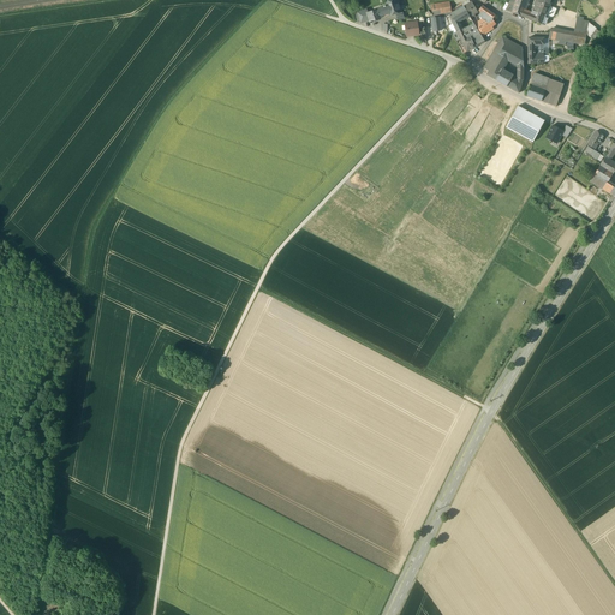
[(509,0),(506,11),(525,18),(527,12),(524,11),(527,0),(509,0)]
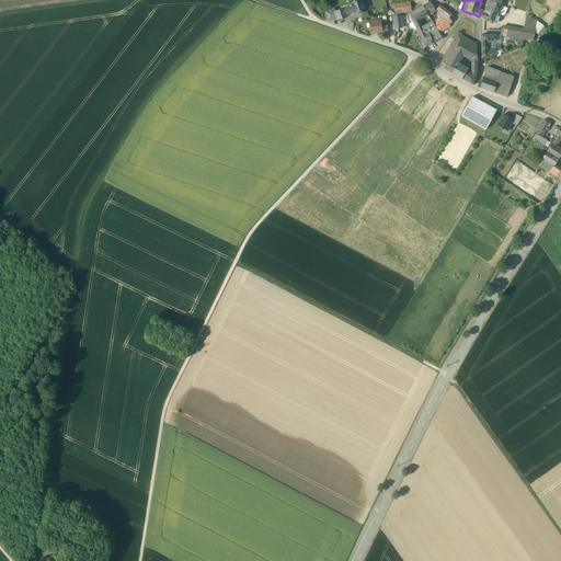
[(361,3),(359,1),(352,3),(353,6),(344,9),(347,16),(347,18),(359,13),(367,11),(367,10),(366,11),(364,11),(362,3),(361,3)]
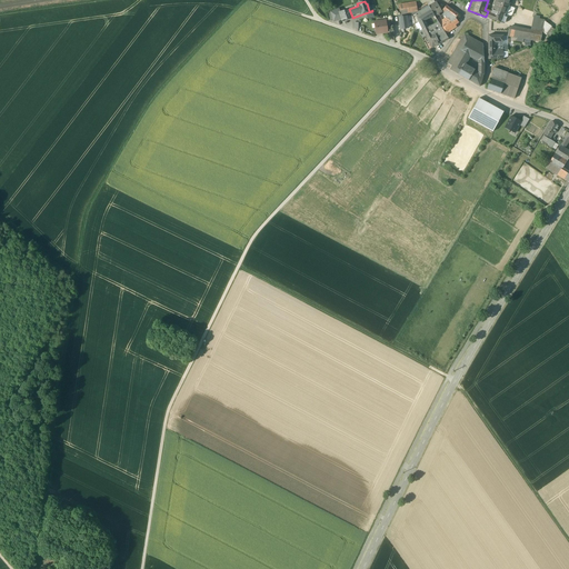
[(416,2),(399,5),(400,15),(417,11),(416,2)]
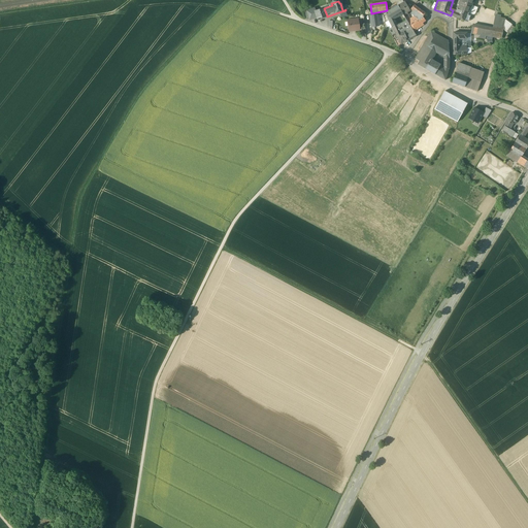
[(405,2),(398,6),(403,14),(404,12),(409,10),(405,2)]
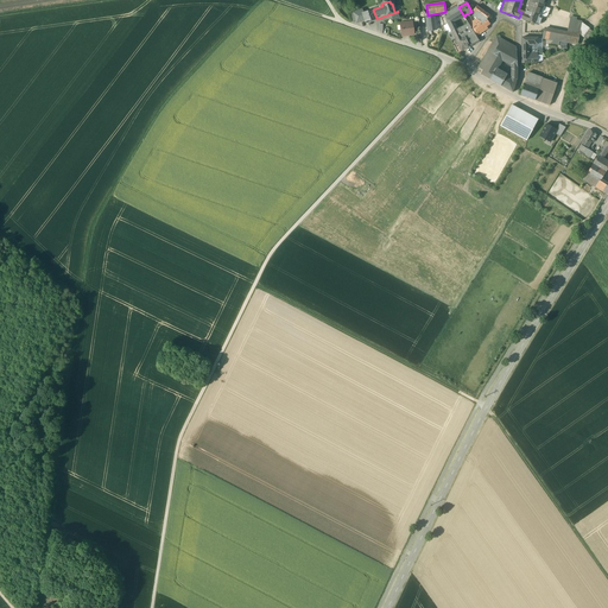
[(532,4),(530,2),(525,14),(523,19),(536,24),(537,21),(539,16),(543,7),(532,4)]
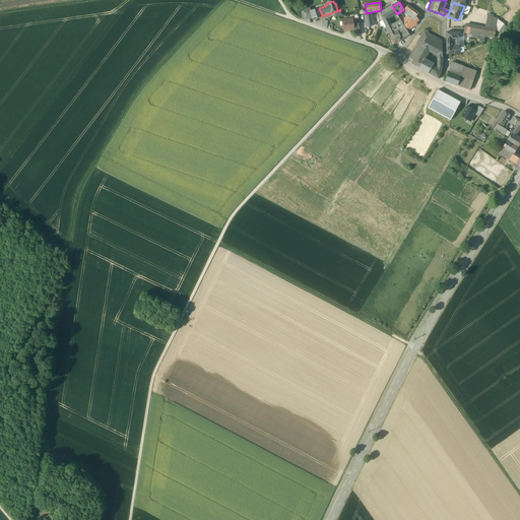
[(418,13),(408,5),(405,9),(407,11),(415,16),(418,13)]
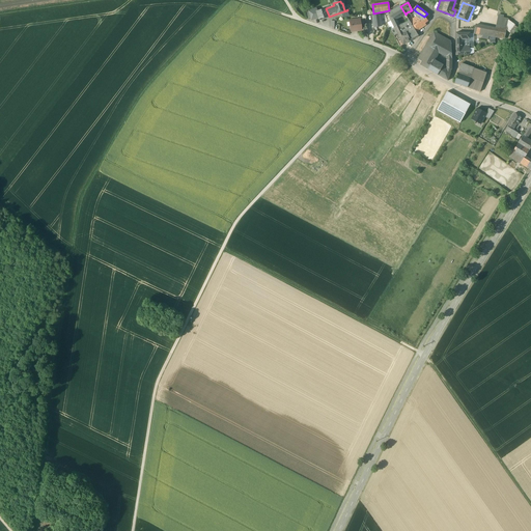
[(474,6),(471,14),(473,15),(474,16),(478,15),(480,8),(474,5),(474,6)]
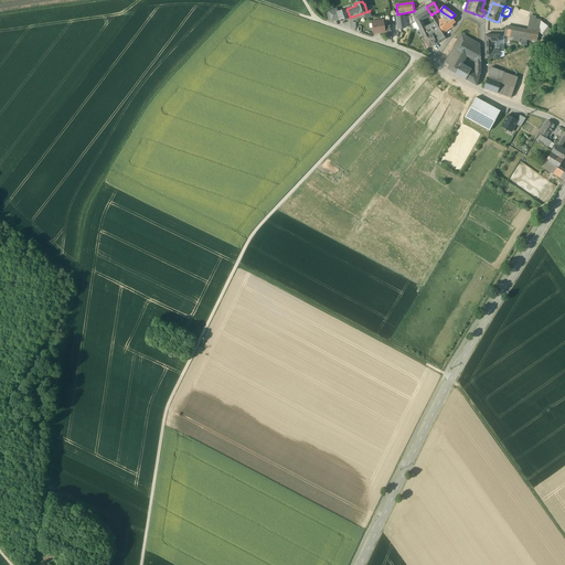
[(426,7),(412,14),(416,23),(422,20),(432,16),(426,7)]
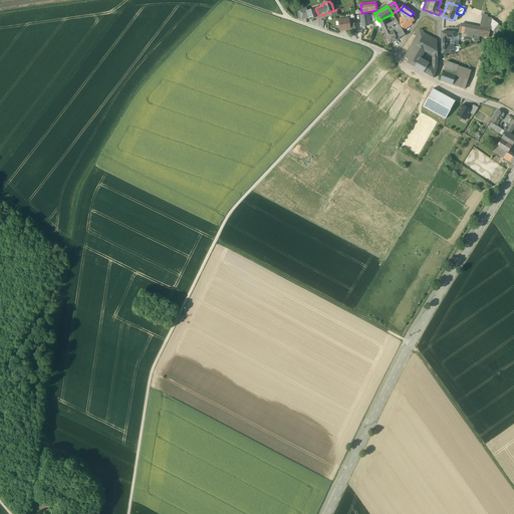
[(306,11),(308,17),(308,19),(318,15),(315,8),(306,11)]
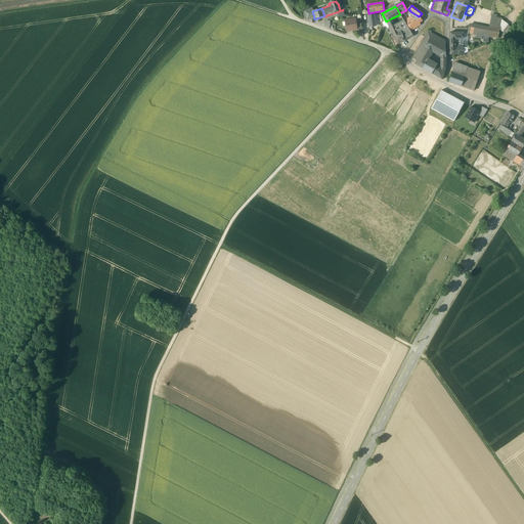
[(311,9),(305,11),(308,19),(314,17),(312,11),(311,9)]
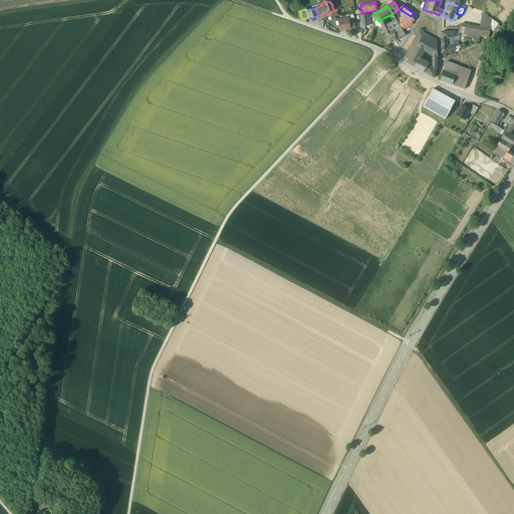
[(413,18),(411,16),(403,11),(400,13),(403,16),(411,22),(414,20),(413,18)]
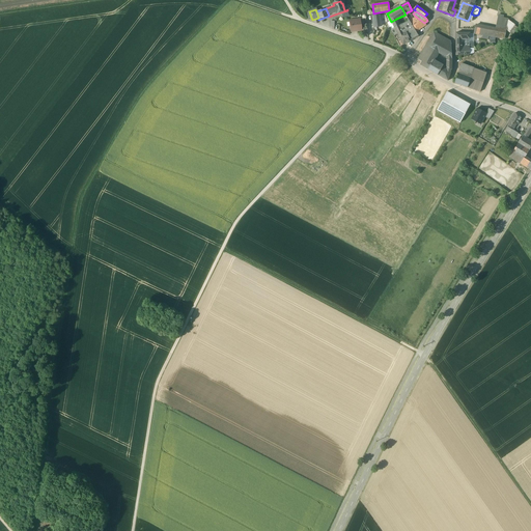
[(504,16),(498,15),(497,24),(507,26),(508,20),(503,19),(504,16)]
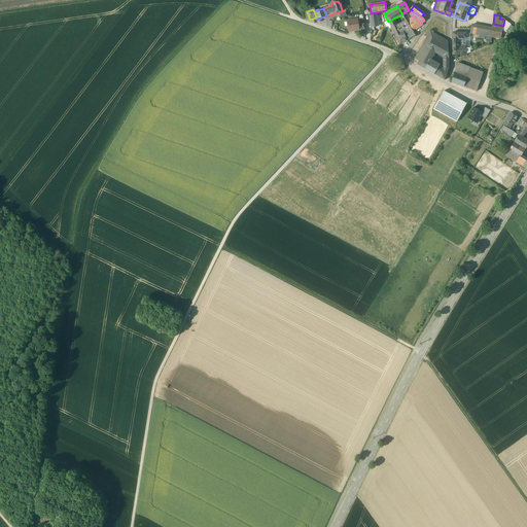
[(377,15),(370,16),(372,27),(378,26),(377,15)]
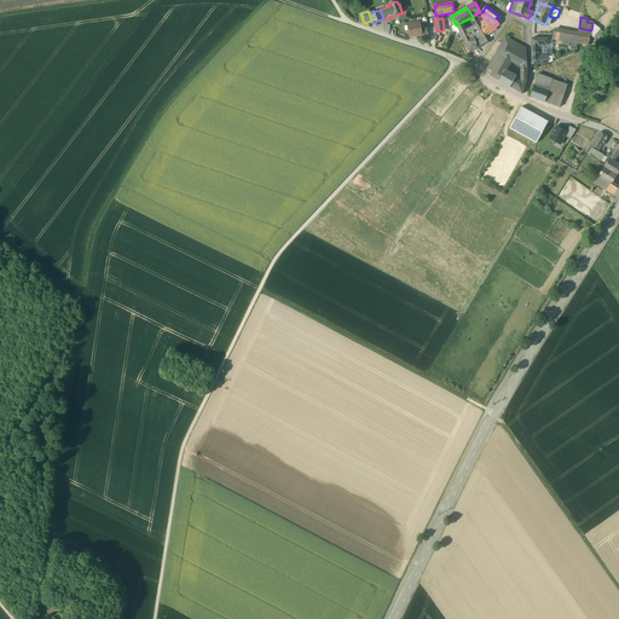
[(485,19),(480,22),(478,18),(475,21),(480,29),(480,30),(481,30),(485,36),(490,34),(497,29),(495,27),(485,19)]
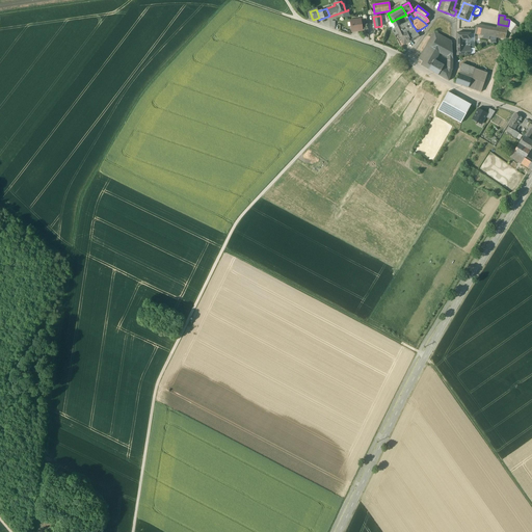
[(360,21),(355,22),(355,20),(350,21),(352,31),(364,30),(365,30),(364,24),(361,25),(360,21)]
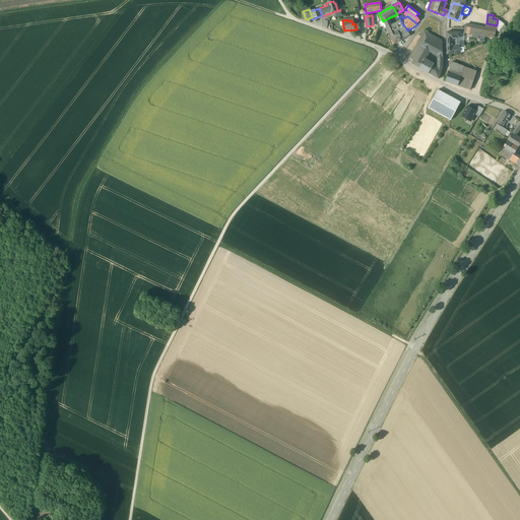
[(485,28),(475,26),(474,35),(478,36),(494,39),(497,25),(486,23),(485,28)]
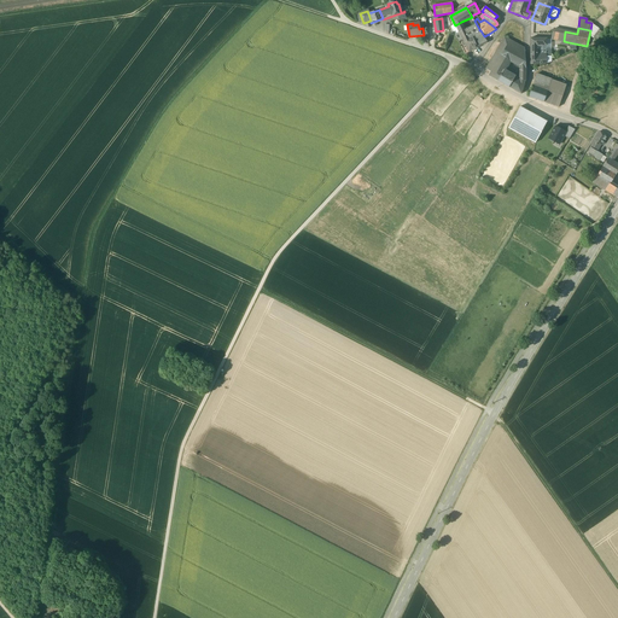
[(479,29),(473,31),(481,46),(488,44),(479,30),(479,29)]
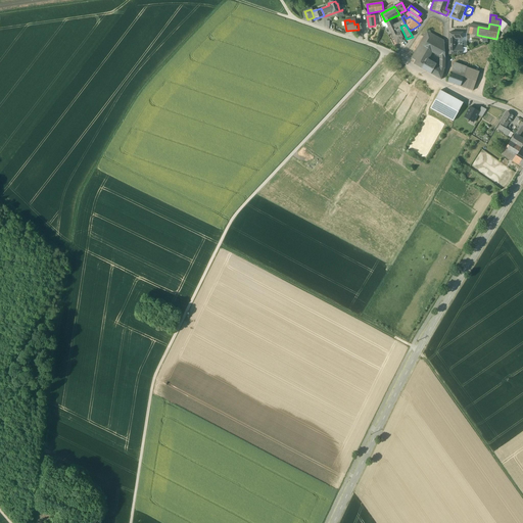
[(478,27),(468,25),(467,33),(475,35),(477,35),(478,27)]
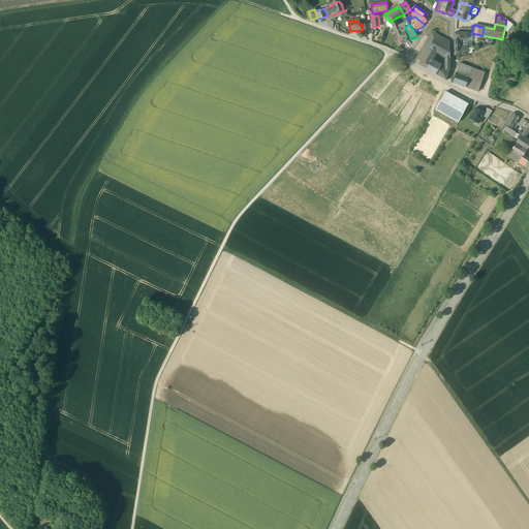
[(402,28),(395,31),(396,34),(397,35),(398,38),(401,44),(409,41),(402,28)]
